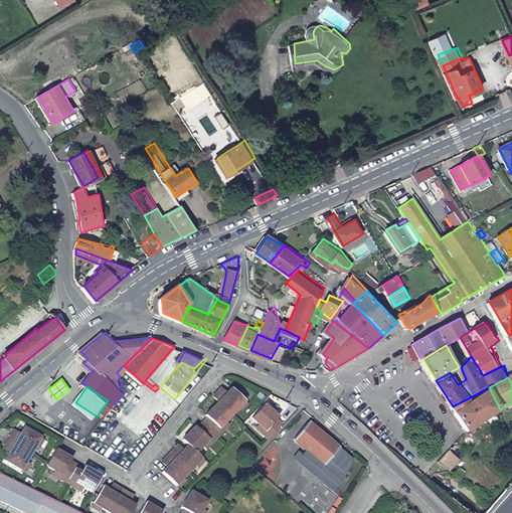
[(221,399),(234,411),(240,405),(246,400),(247,398),(233,386),(227,392),(222,386),(215,393),(221,399)]
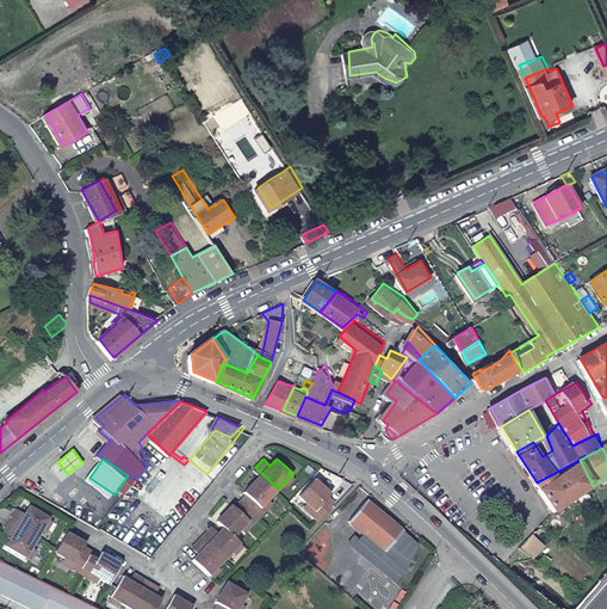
[(189,460),(184,465),(202,479),(206,474),(189,460)]
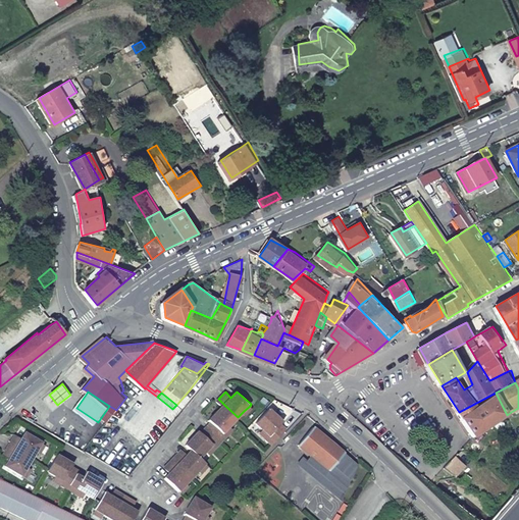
[(507,415),(496,393),(459,412),(474,436),(507,415)]
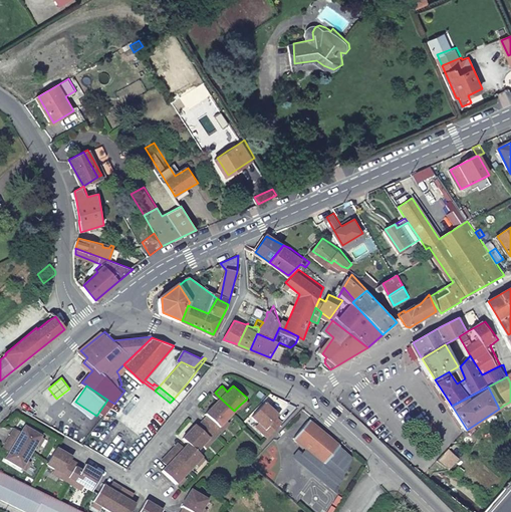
[(251,401),(247,398),(246,400),(240,405),(244,408),(251,401)]
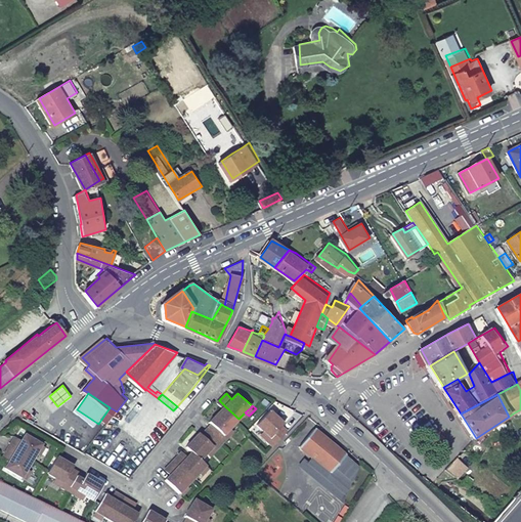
[(229,437),(225,433),(232,426),(239,419),(225,406),(212,421),(215,424),(210,429),(223,443),(229,437)]
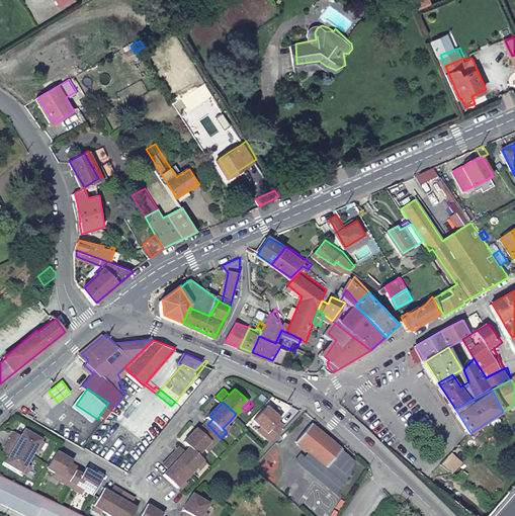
[(272,441),(284,429),(279,423),(282,420),(270,407),(257,420),(263,426),(269,433),(266,436),(272,441)]
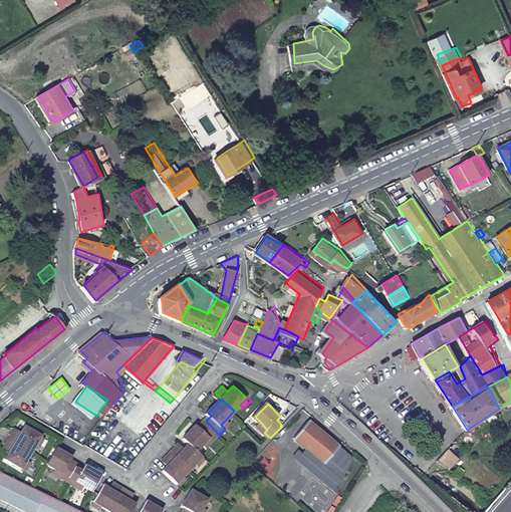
[(190,442),(198,450),(204,444),(210,437),(214,440),(219,435),(206,421),(201,426),(189,416),(177,430),(190,442)]
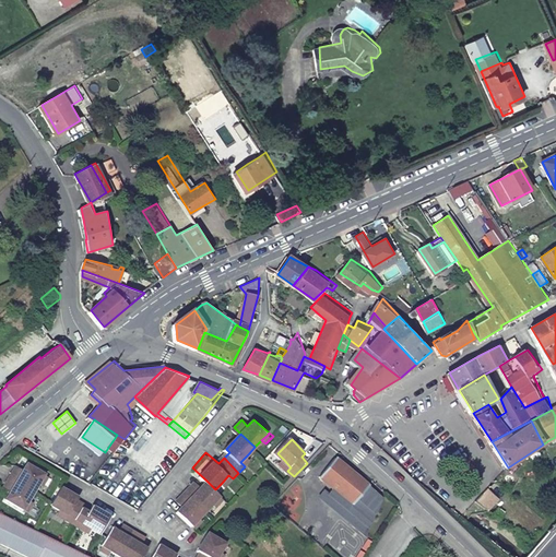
[(251,459),(248,454),(240,462),(245,466),(251,459)]
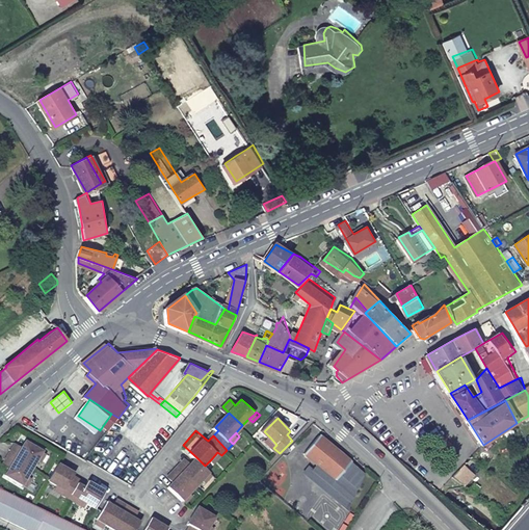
[(322,435),(307,453),(320,465),(315,470),(340,492),(336,497),(350,509),(367,475),(353,464),(354,462),(322,435)]
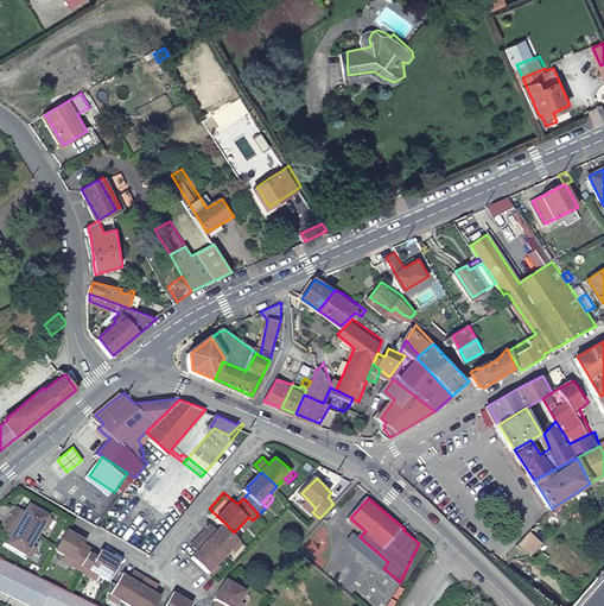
[(305,504),(312,512),(316,509),(309,500),(305,504)]
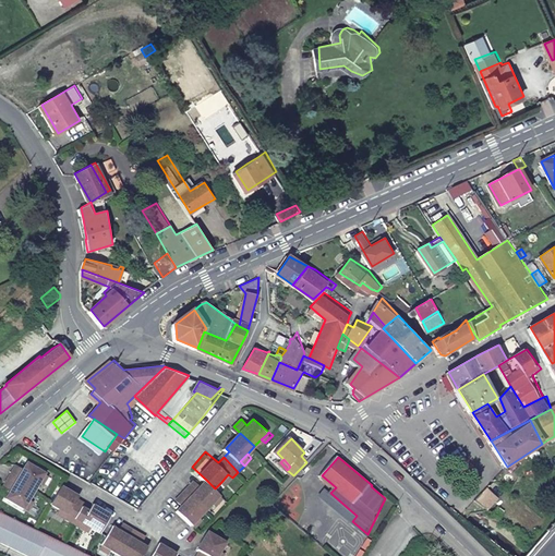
[(12,473),(37,488),(43,480),(48,471),(31,460),(25,469),(17,464),(12,473)]
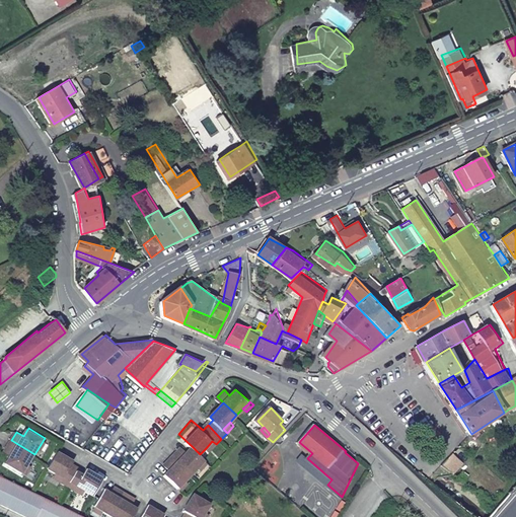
[(49,441),(45,438),(40,446),(44,449),(49,441)]
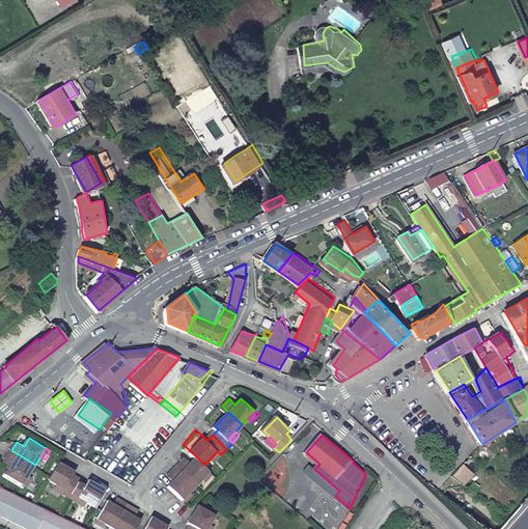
[(8,471),(25,481),(30,473),(35,465),(11,450),(7,458),(14,463),(8,471)]
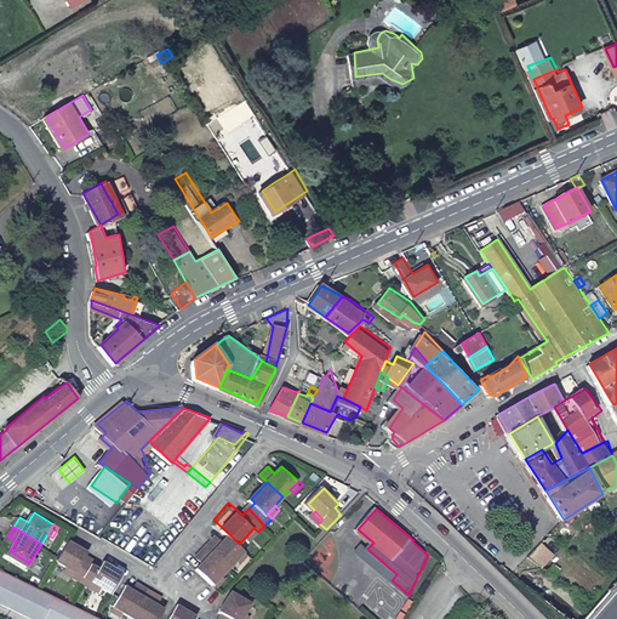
[(251,540),(258,532),(253,528),(246,537),(251,540)]
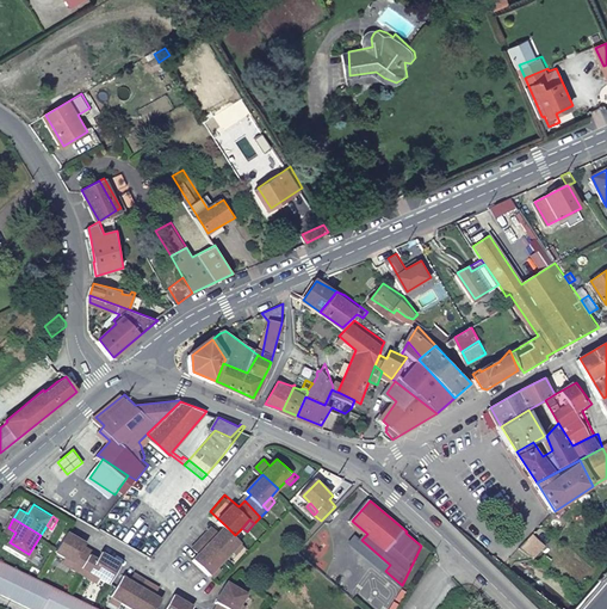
[(212,527),(203,537),(225,558),(233,551),(241,541),(235,535),(225,526),(218,533),(212,527)]
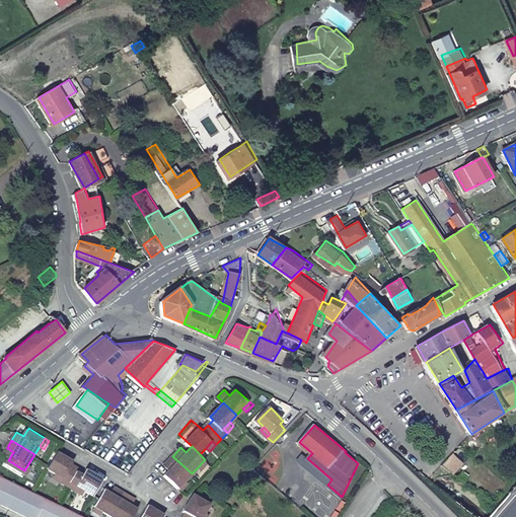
[(66,475),(63,481),(71,485),(72,484),(81,468),(74,464),(77,460),(61,451),(52,467),(58,471),(66,475)]
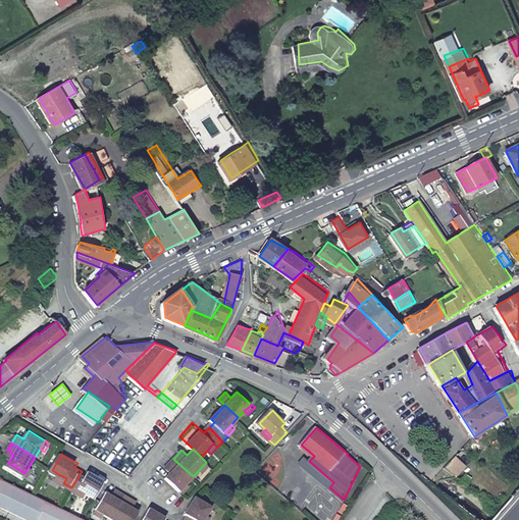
[(333,482),(309,461),(304,457),(300,461),(329,487),(333,482)]
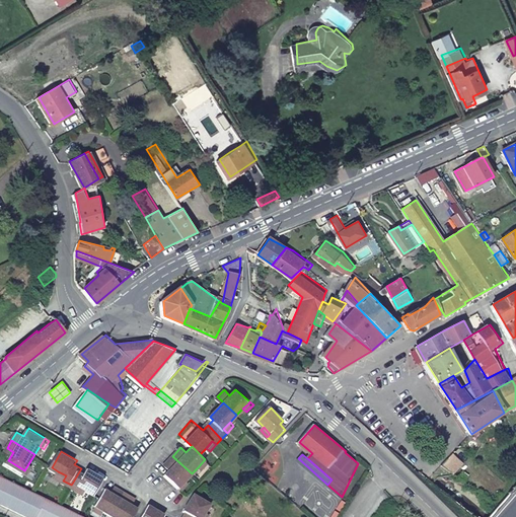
[(461,461),(453,454),(442,466),(451,472),(461,461)]
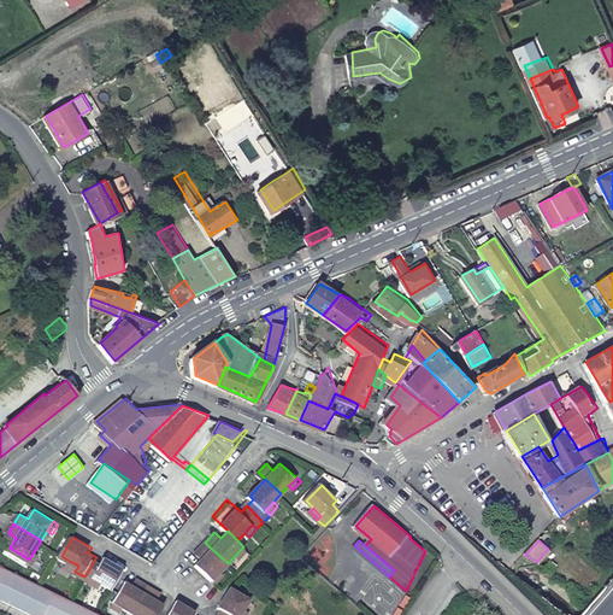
[(220,572),(228,563),(205,543),(198,549),(205,556),(198,564),(212,579),(220,572)]
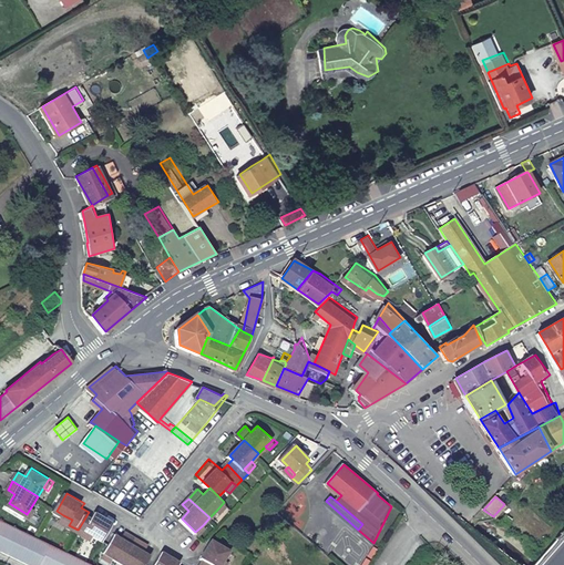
[(224,502),(216,511),(221,513),(227,505),(224,502)]
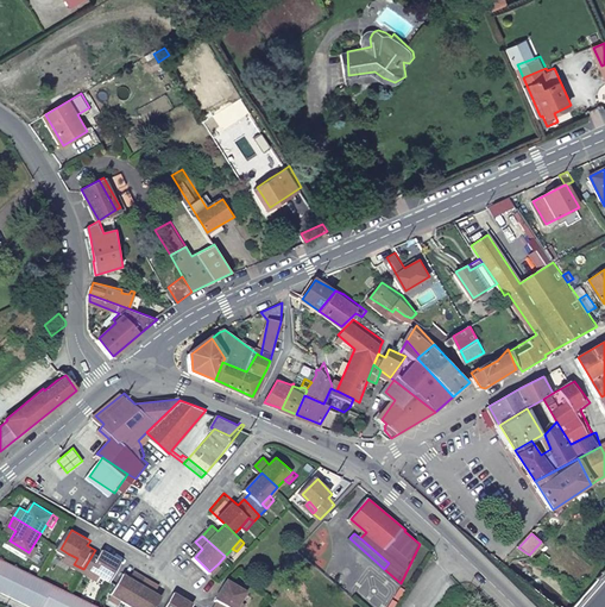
[(35,543),(29,552),(33,555),(39,545),(35,543)]
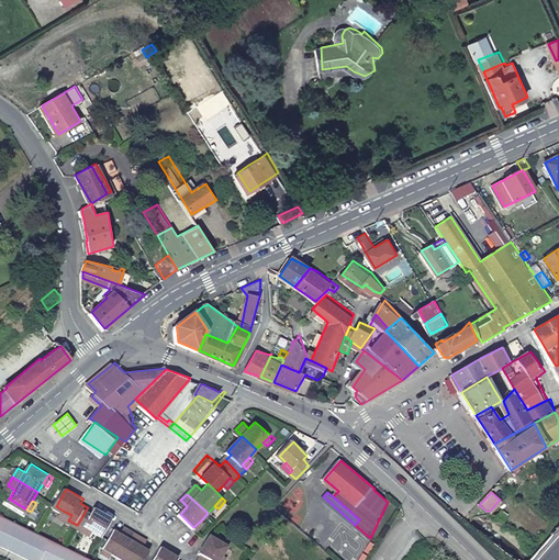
[(88,507),(78,524),(84,527),(86,523),(97,529),(104,534),(115,517),(97,507),(94,512),(88,507)]
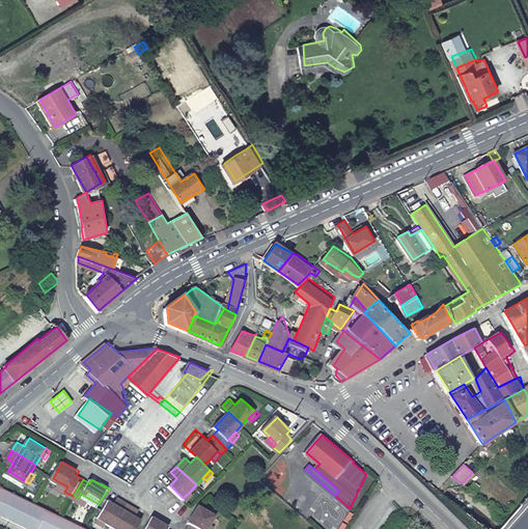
[(67,486),(59,482),(57,486),(64,492),(67,486)]
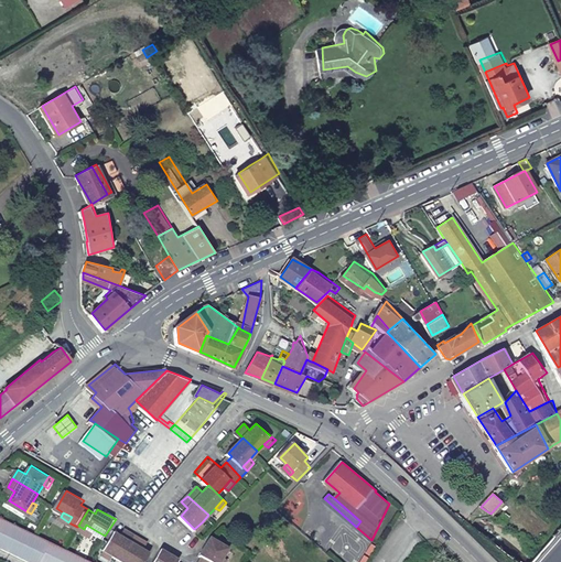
[(44,561),(97,561),(1,515),(0,517),(0,544),(34,561),(41,561),(42,561),(44,561)]
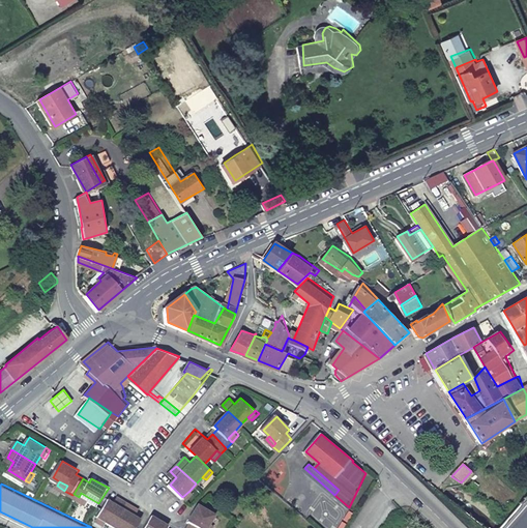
[(193,494),(189,491),(182,497),(186,500),(193,494)]
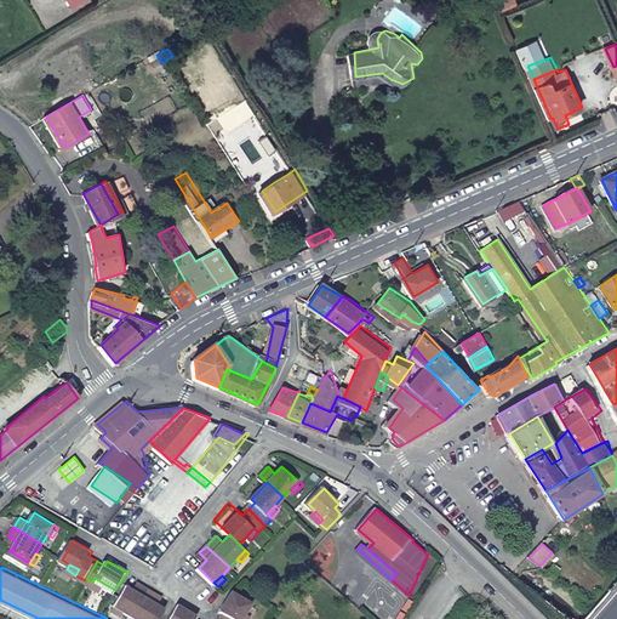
[(103,590),(107,585),(95,578),(92,583),(103,590)]
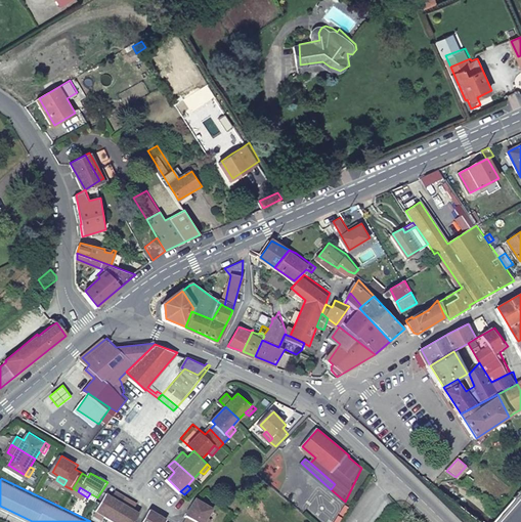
[(109,493),(99,509),(107,514),(115,518),(128,495),(120,491),(116,497),(109,493)]
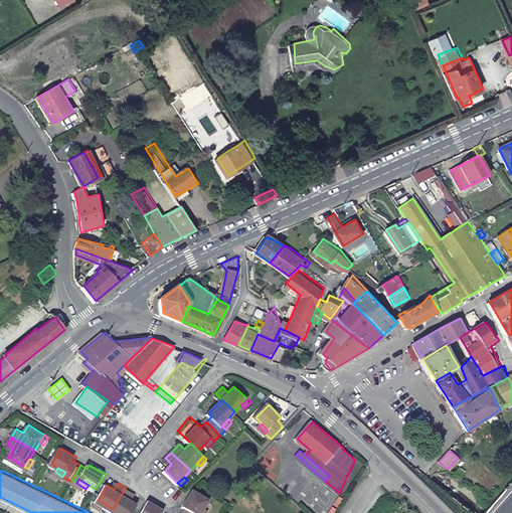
[(135,492),(126,487),(113,509),(113,510),(116,512),(132,512),(134,511),(139,503),(131,499),(135,492)]
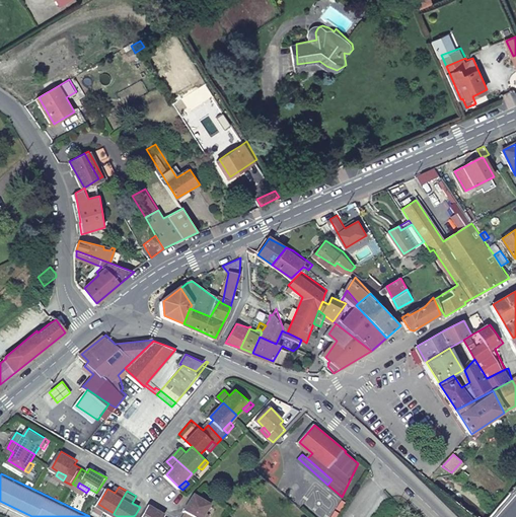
[(186,516),(202,516),(207,509),(212,502),(196,492),(186,508),(190,511),(186,516)]
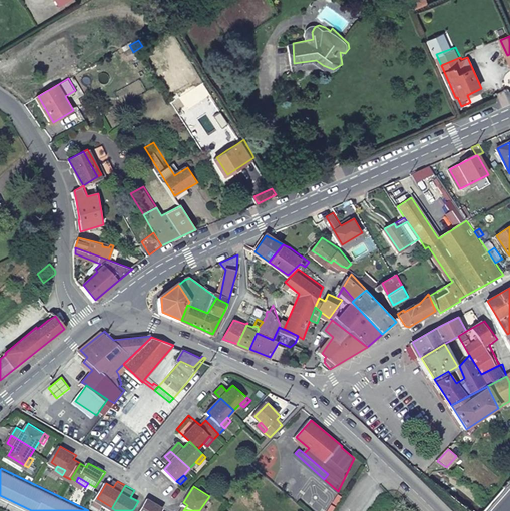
[(105,503),(97,498),(94,502),(102,507),(105,503)]
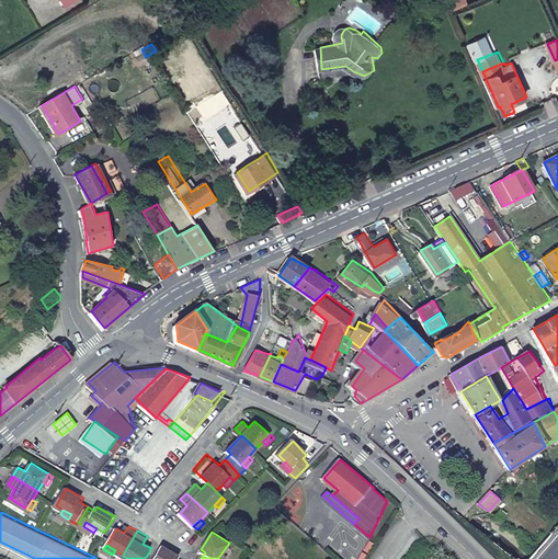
[(178,558),(181,555),(163,545),(156,558),(178,558)]
